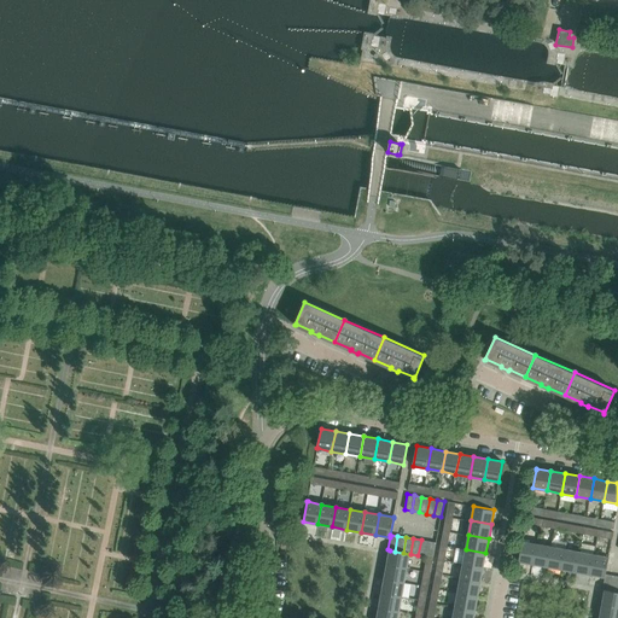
[(418,555),(426,557),(429,541),(421,540),(418,555)]
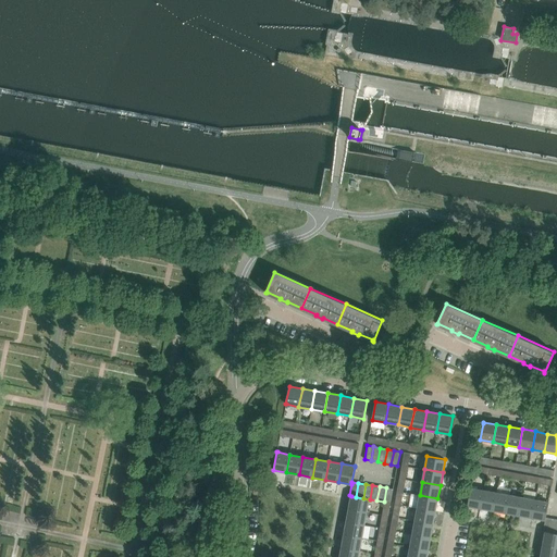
[(384,502),(385,503),(391,503),(393,489),(386,487),(384,502)]
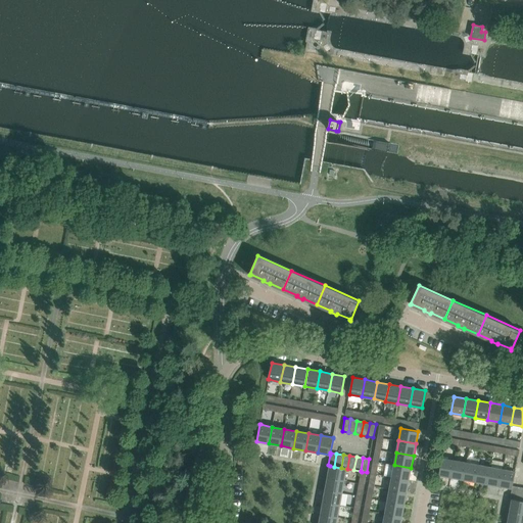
[(439,475),(450,477),(455,460),(442,458),(439,475)]
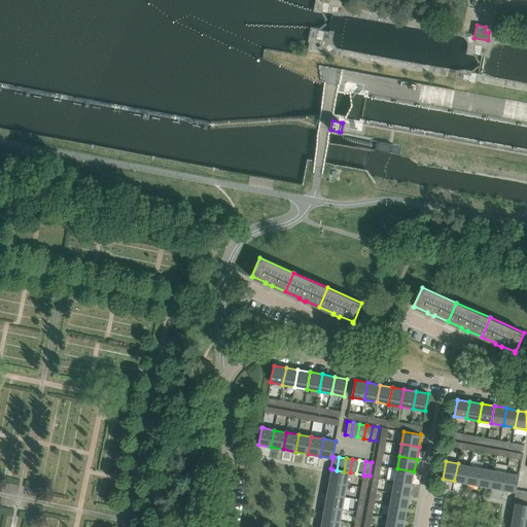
[(454,481),(466,483),(469,466),(458,463),(454,481)]
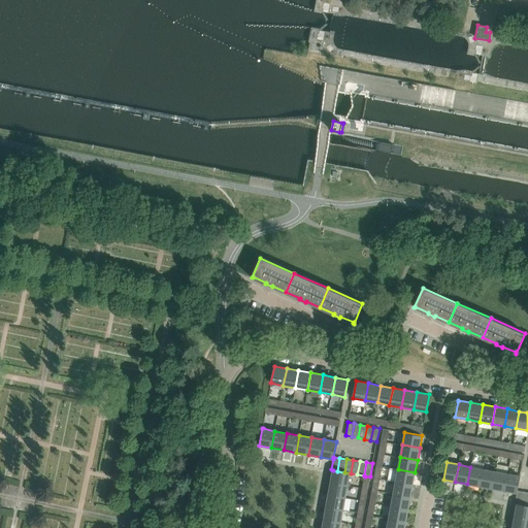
[(467,484),(480,486),(483,469),(470,467),(467,484)]
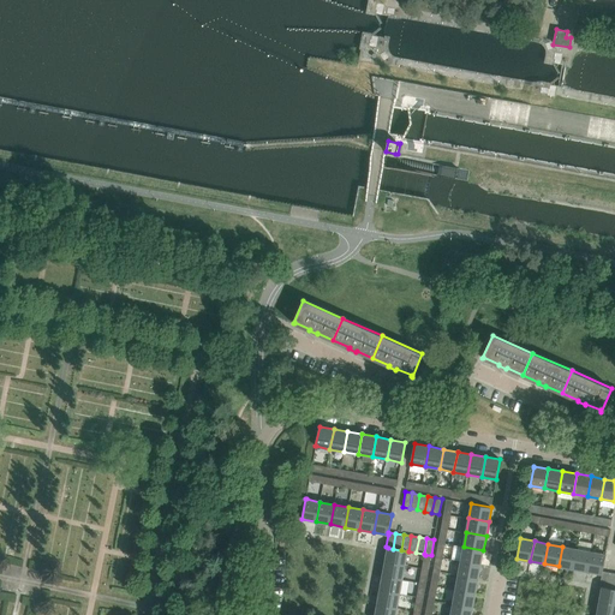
[(481,565),(483,550),(464,547),(461,561),(481,565)]
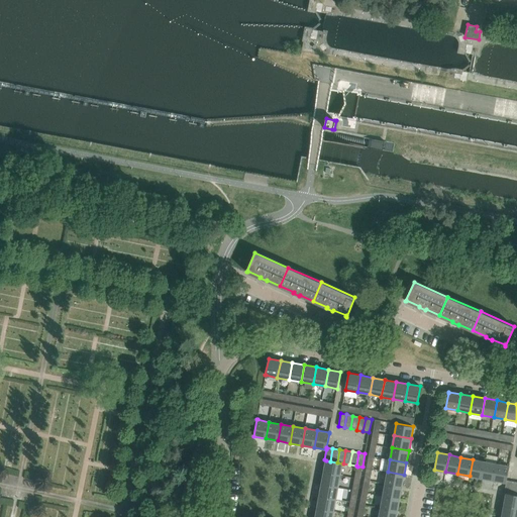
[(470,476),(482,479),(485,461),(473,459),(470,476)]
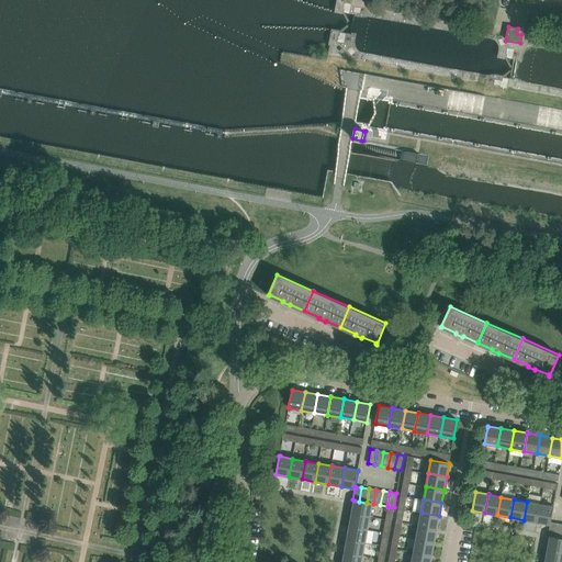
[(367,503),(359,502),(355,501),(352,513),(370,517),(372,504),(367,503)]
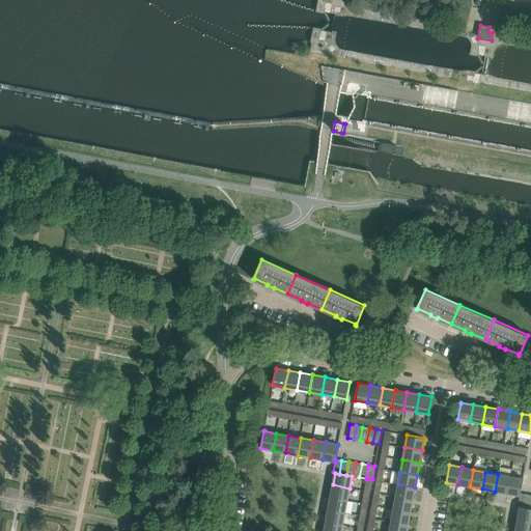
[(495,492),(507,494),(510,476),(498,474),(495,492)]
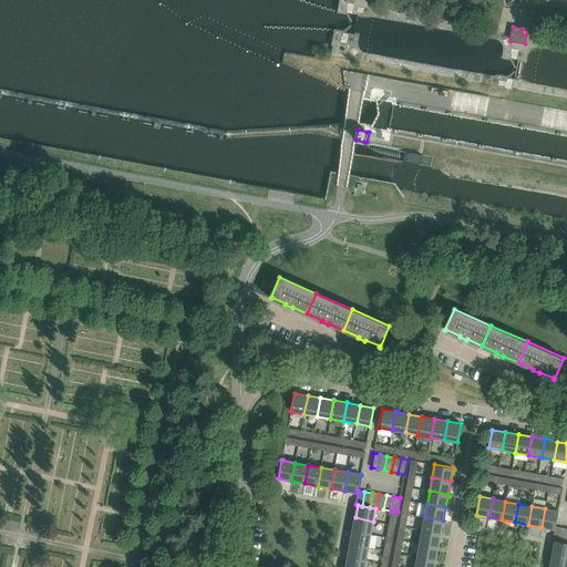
[(558,511),(545,508),(542,527),(555,529),(556,527),(558,511)]
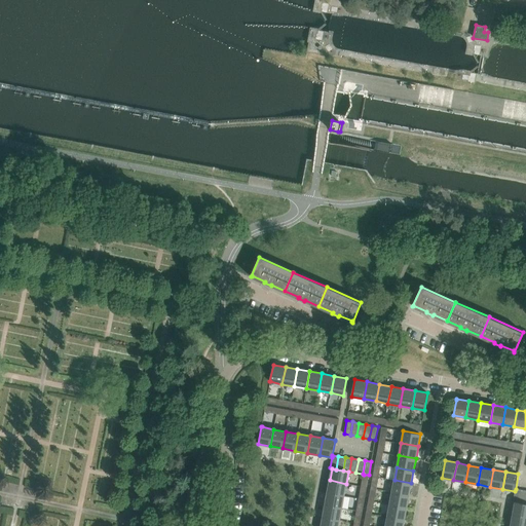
[(330,480),(327,492),(344,495),(346,484),(330,480)]
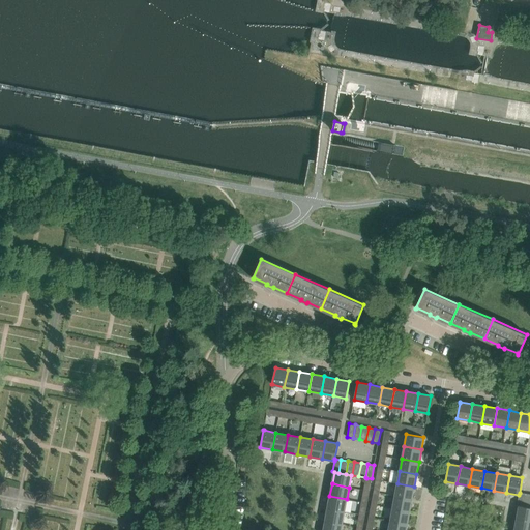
[(398,483),(394,496),(412,499),(414,487),(398,483)]
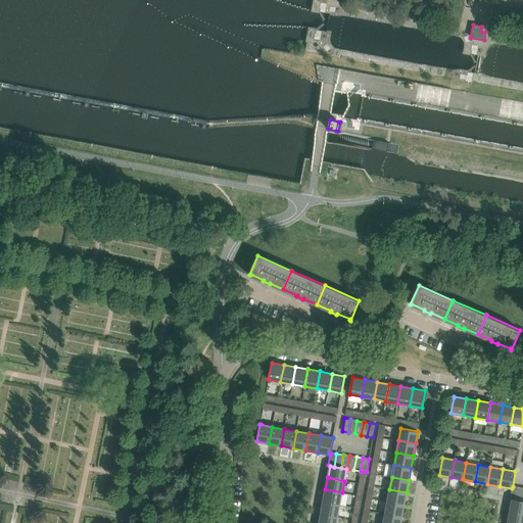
[(519,487),(513,486),(512,488),(510,498),(512,500),(517,501),(519,487)]
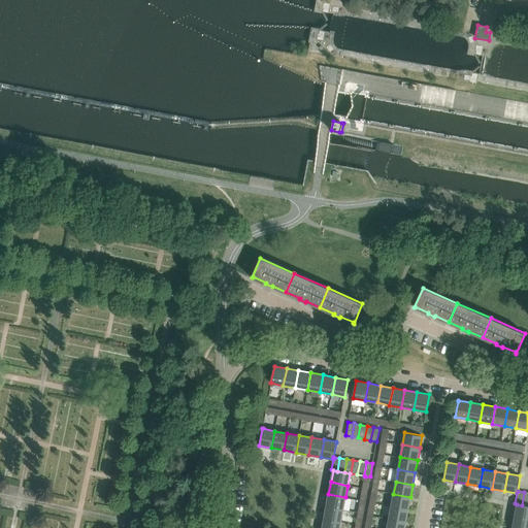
[(328,495),(326,506),(343,509),(345,497),(328,494),(328,495)]
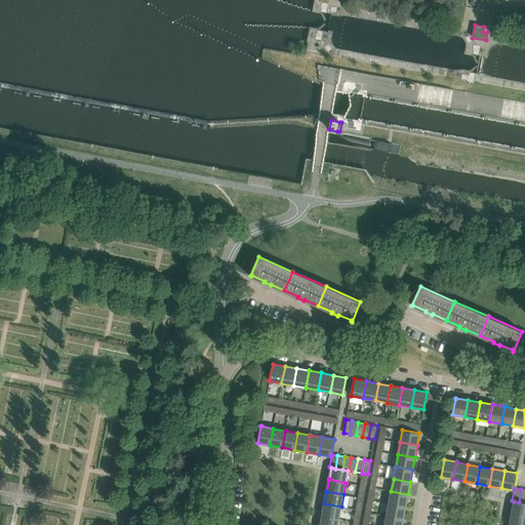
[(406,507),(408,494),(391,491),(389,503),(406,507)]
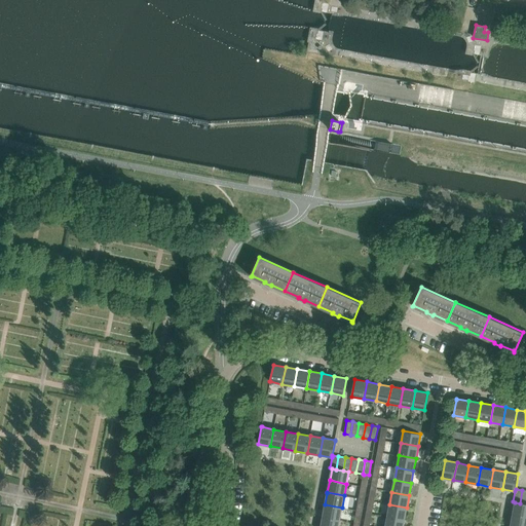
[(515,502),(513,515),(525,516),(525,503),(520,503),(515,502)]
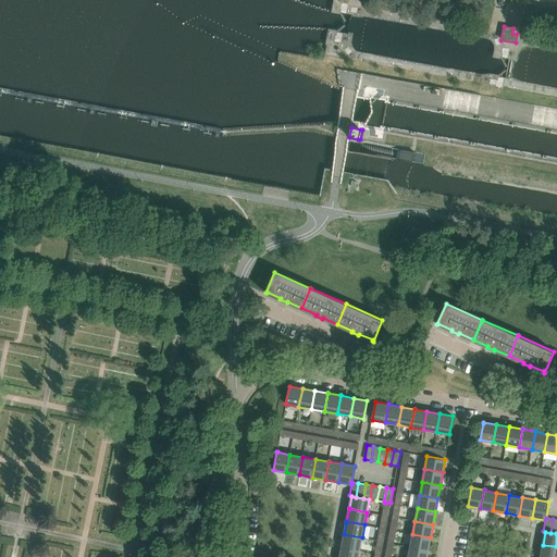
[(360,551),(362,537),(344,534),(342,547),(360,551)]
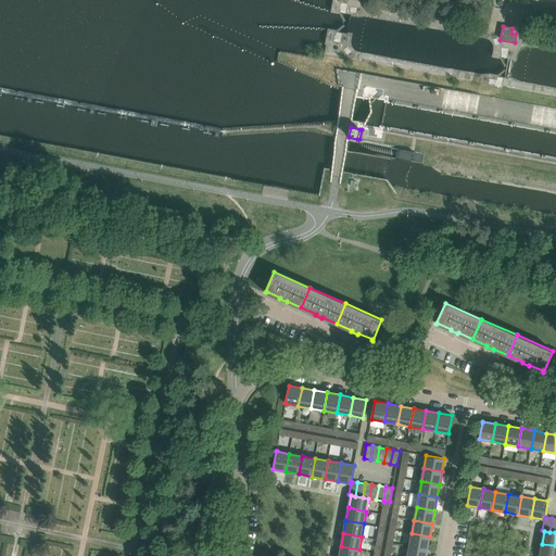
[(412,533),(409,546),(428,550),(430,536),(412,533)]
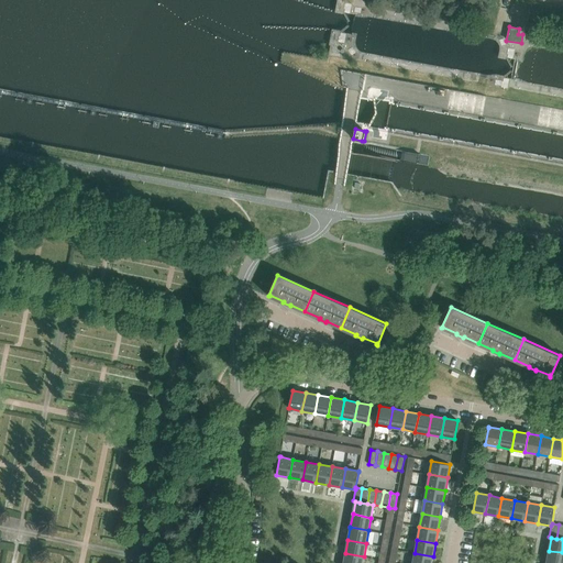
[(562,562),(562,552),(549,551),(545,562),(562,562)]
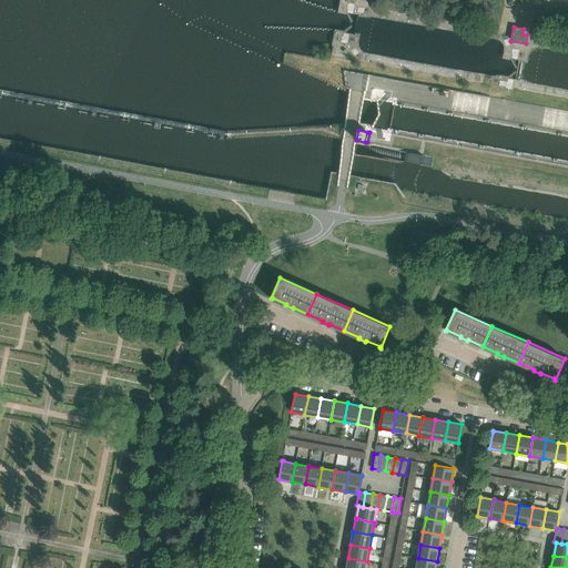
[(348,558),(346,567),(365,567),(367,561),(348,558)]
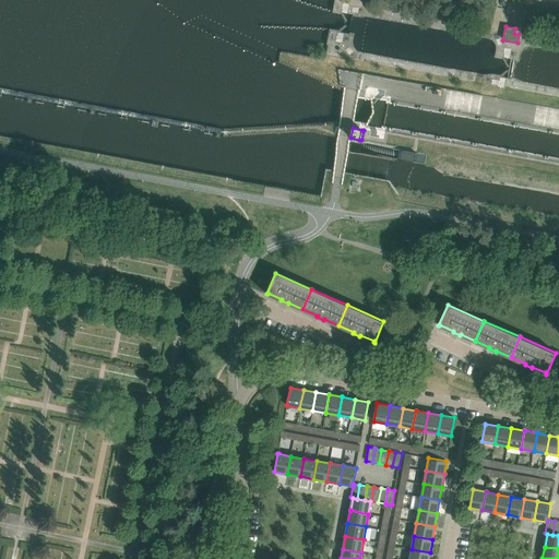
[(428,558),(430,552),(412,549),(409,558),(428,558)]
